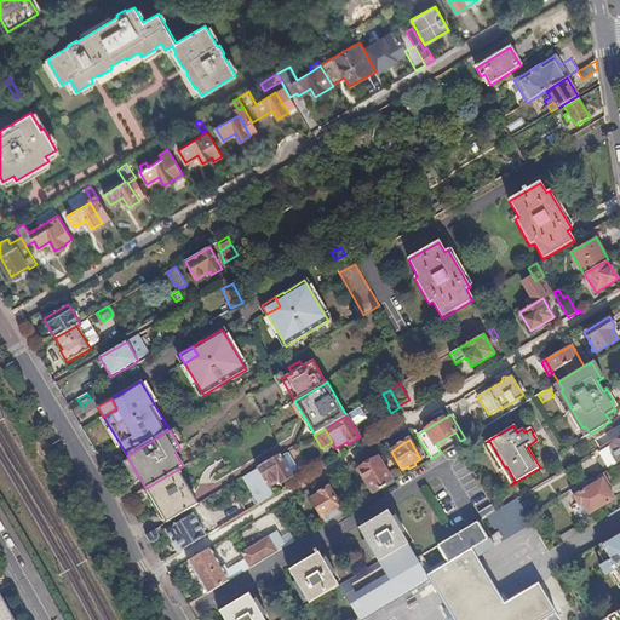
[(612,466),(619,460),(619,440),(604,449),(604,454),(612,466)]
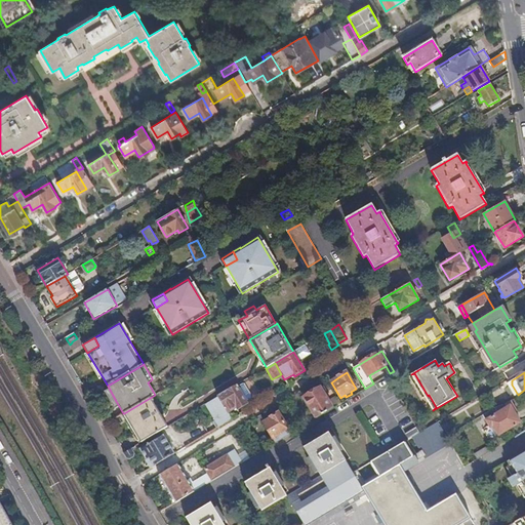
[(281,374),(272,379),(275,385),(284,379),(281,374)]
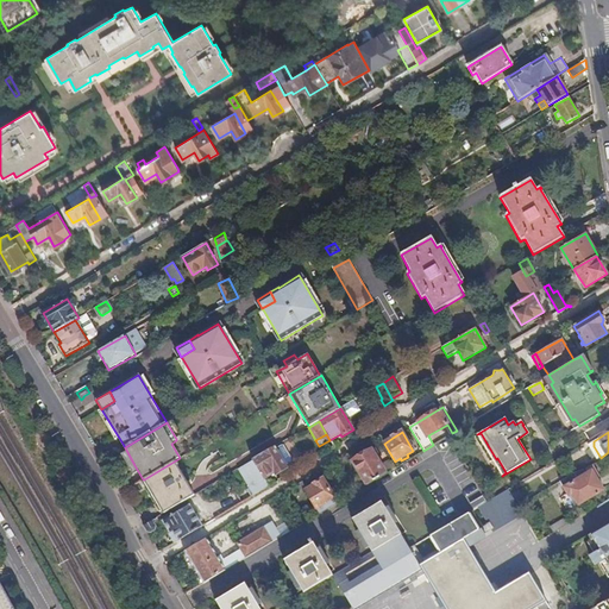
[(274,447),(253,460),(264,478),(274,472),(276,475),(287,469),(284,465),(292,462),(292,460),(283,446),(282,445),(275,450),(274,447)]
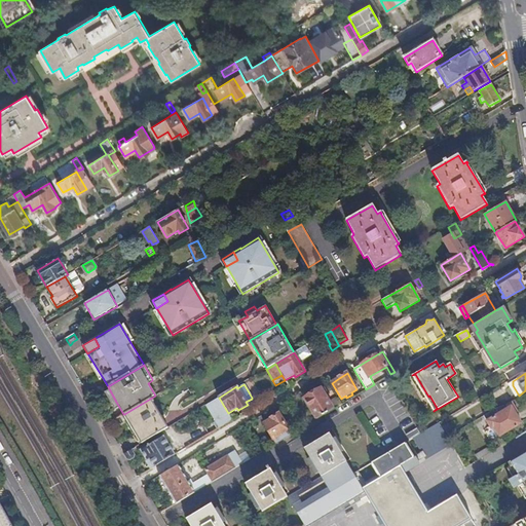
[(321,388),(304,399),(316,419),(333,409),(321,388)]
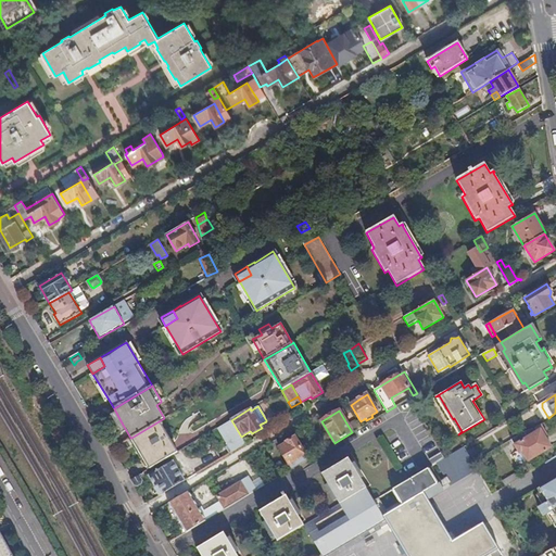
[(231,420),(219,427),(229,445),(234,452),(245,444),(241,437),(231,420)]
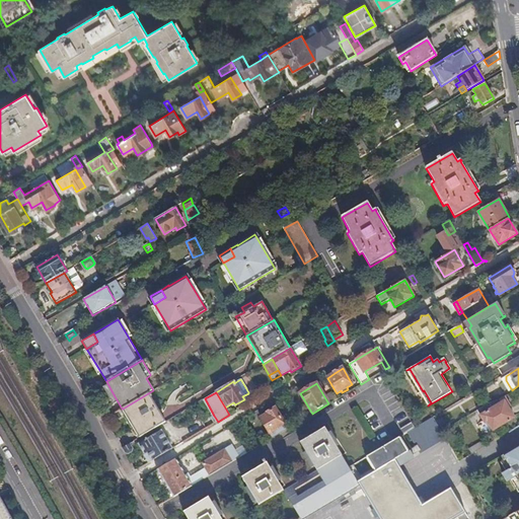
[(148,393),(123,409),(139,438),(165,423),(148,393)]
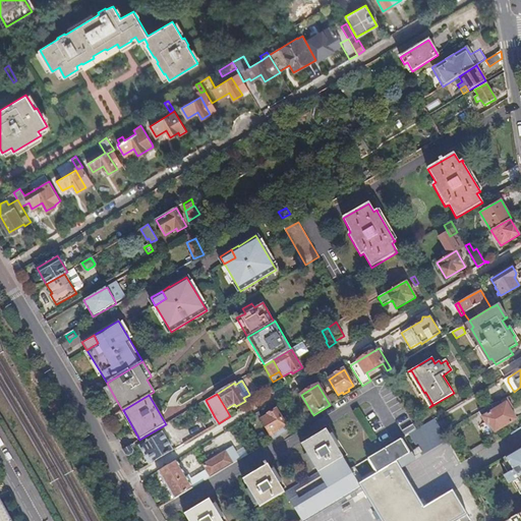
[(496,432),(517,419),(511,409),(508,411),(504,404),(482,417),(486,425),(489,423),(496,432)]
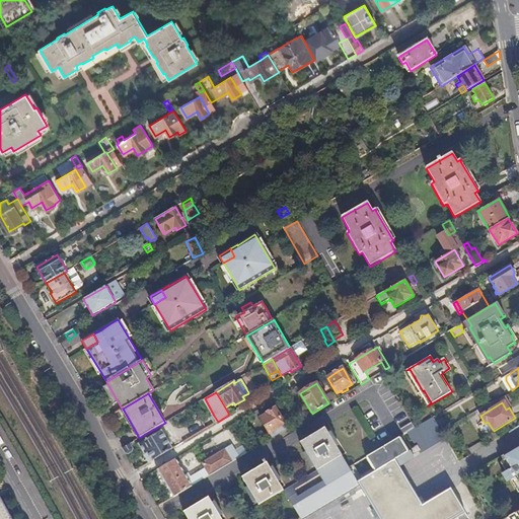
[(270,434),(285,425),(276,409),(268,413),(268,414),(261,418),(270,434)]
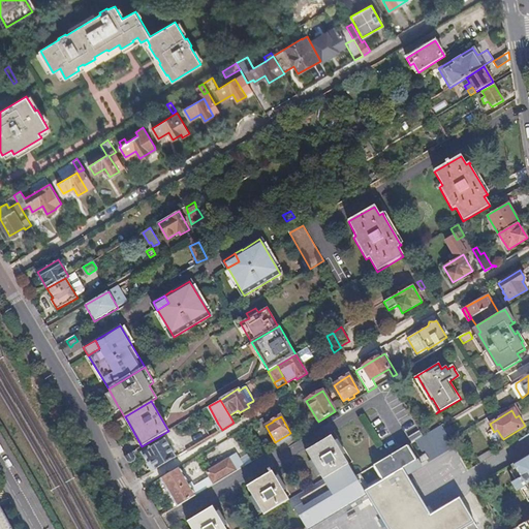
[(419,431),(408,437),(412,443),(423,436),(419,431)]
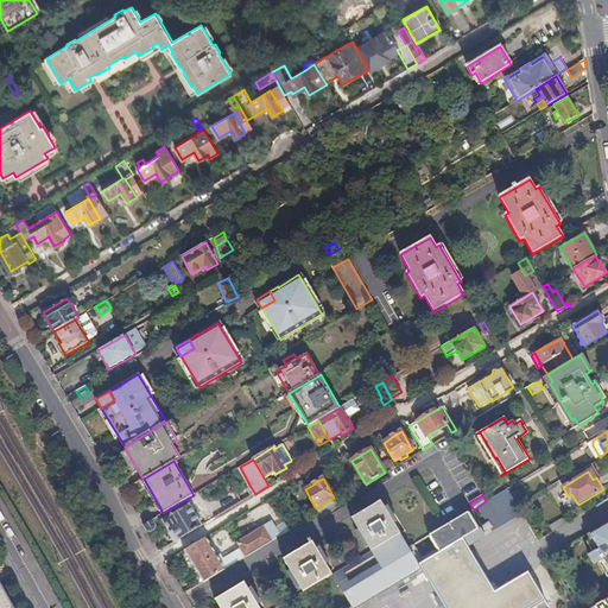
[(486,501),(474,510),(468,513),(472,519),(491,507),(487,501),(486,501)]
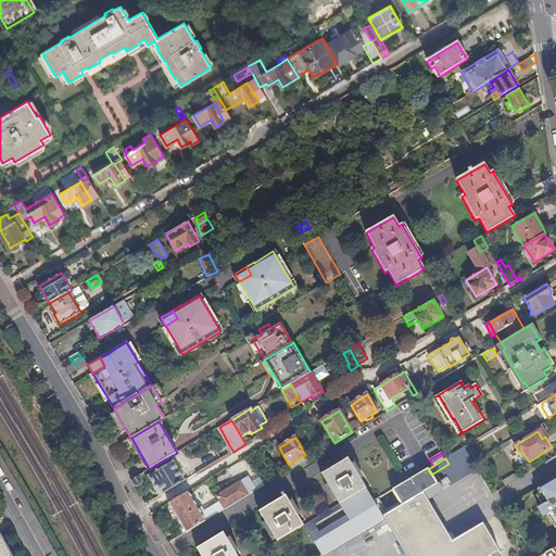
[(349,459),(321,475),(339,504),(366,489),(349,459)]
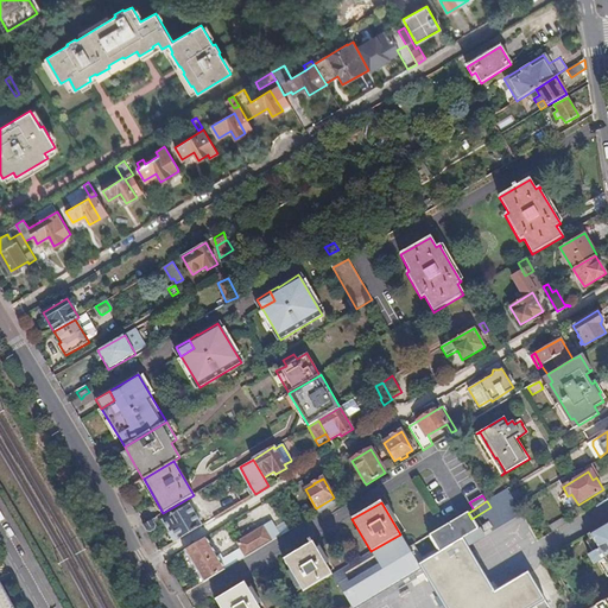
[(170,533),(173,531),(178,540),(202,526),(189,505),(163,520),(170,533)]
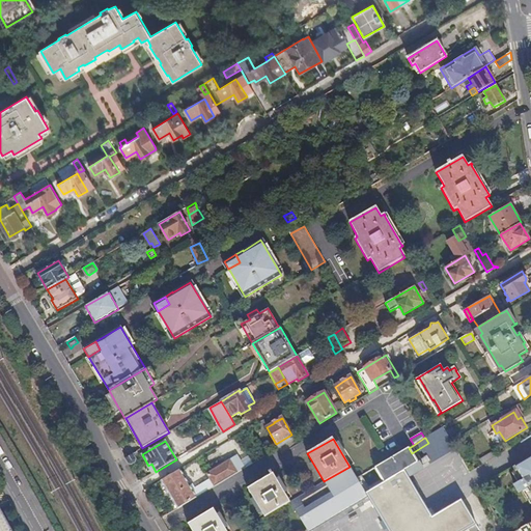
[(452,442),(428,455),(403,471),(408,478),(449,453),(463,476),(471,472),(452,442)]
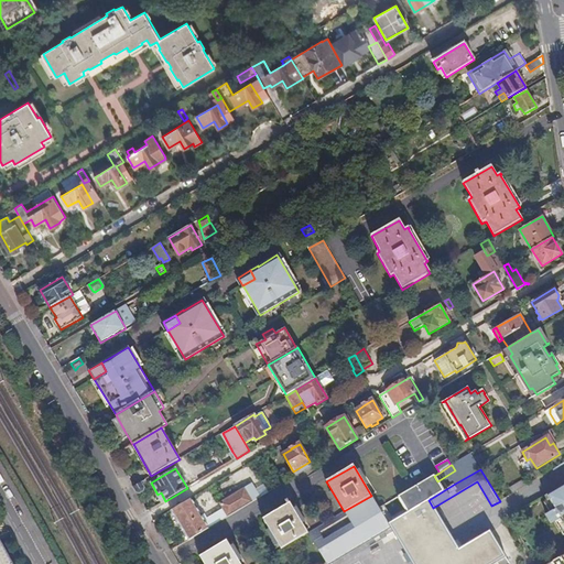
[(524,479),(509,488),(512,494),(528,485),(524,479)]
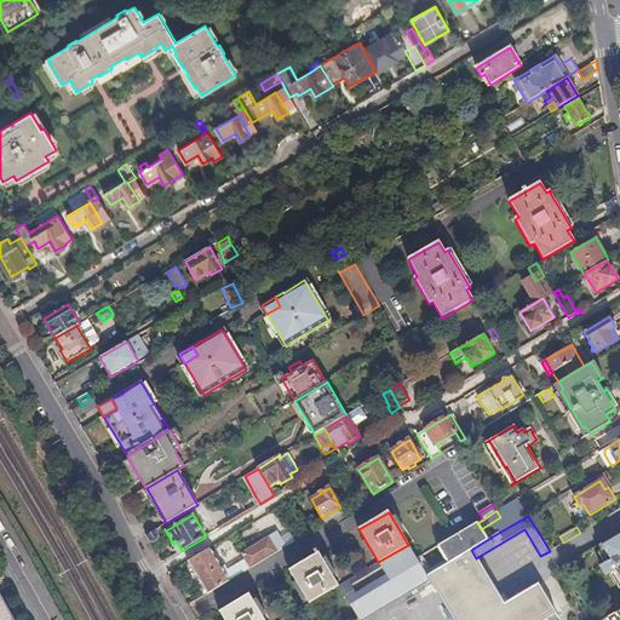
[(155,530),(145,535),(149,541),(153,543),(158,540),(159,537),(155,530)]
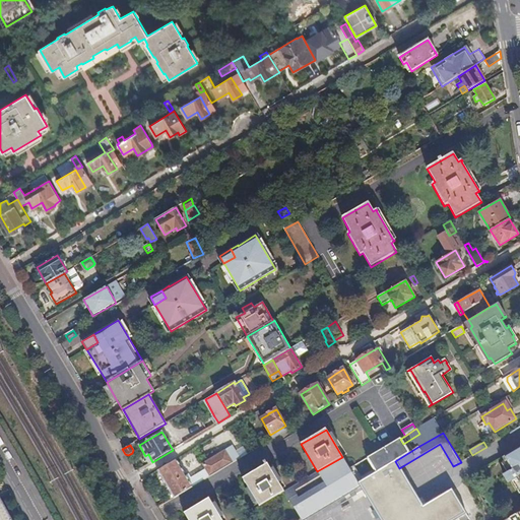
[(505,456),(512,469),(503,474),(508,482),(517,476),(519,481),(519,446),(513,451),(505,456)]
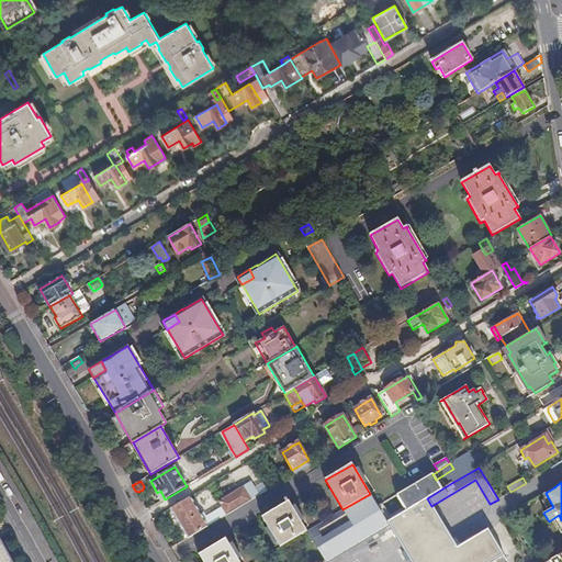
[(224,509),(204,520),(190,496),(169,509),(172,516),(173,516),(176,518),(175,519),(177,524),(178,523),(188,539),(243,506),(257,497),(249,484),(244,487),(244,486),(218,502),(224,509)]
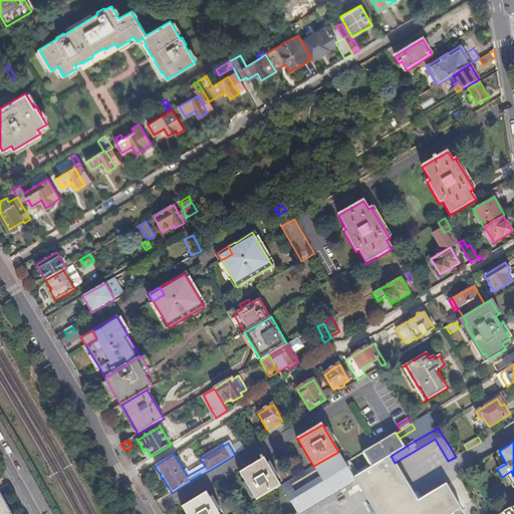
[(262,460),(240,473),(256,500),(281,486),(264,458),(264,459),(262,456),(260,457),(262,460)]
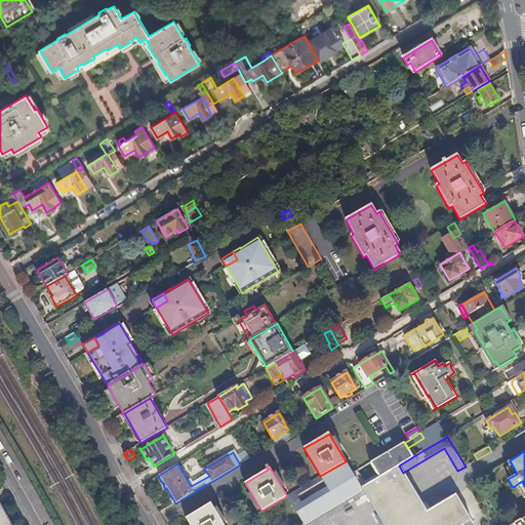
[(455,492),(427,510),(403,473),(399,466),(396,468),(368,484),(362,488),(384,524),(458,524),(471,518),(455,492)]
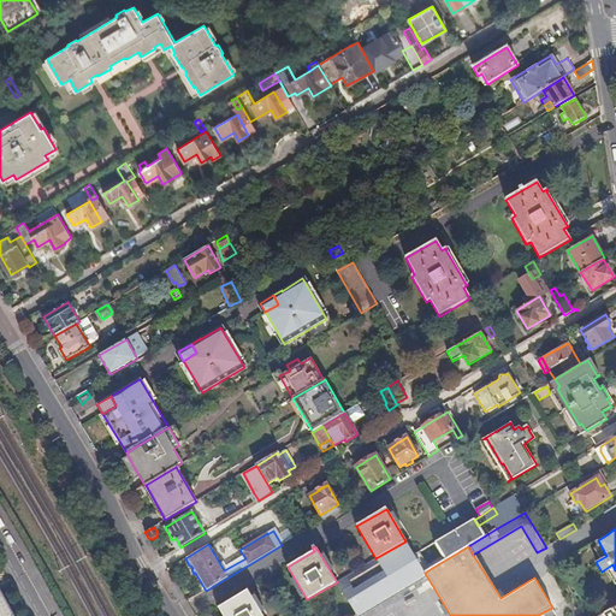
[(403,555),(410,568),(419,563),(414,555),(412,550),(403,555)]
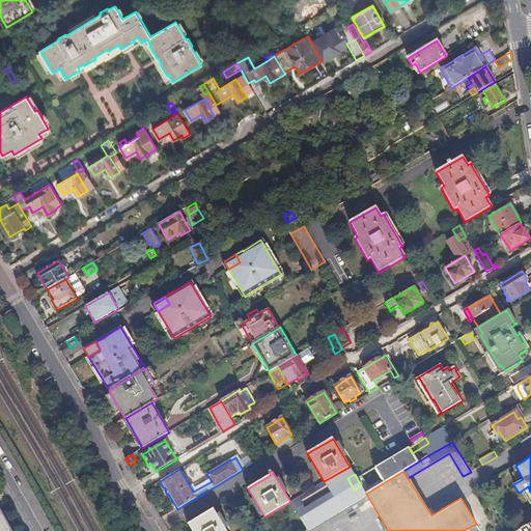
[(363,475),(357,478),(361,485),(366,494),(372,490),(363,475)]
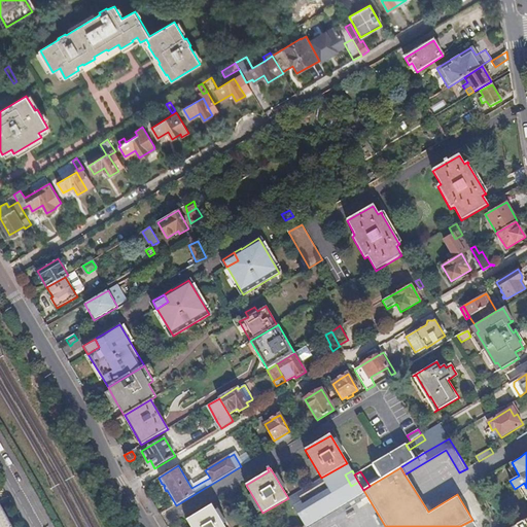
[(157,482),(156,480),(146,485),(149,489),(156,485),(157,482)]
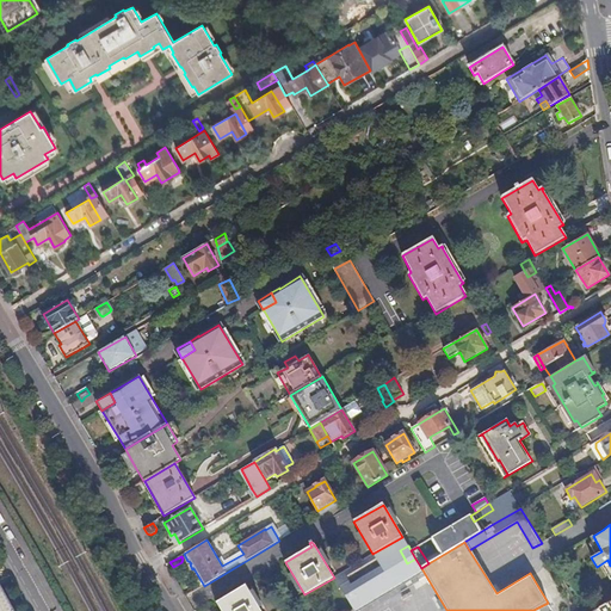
[(0,610),(13,610),(0,586),(0,610)]
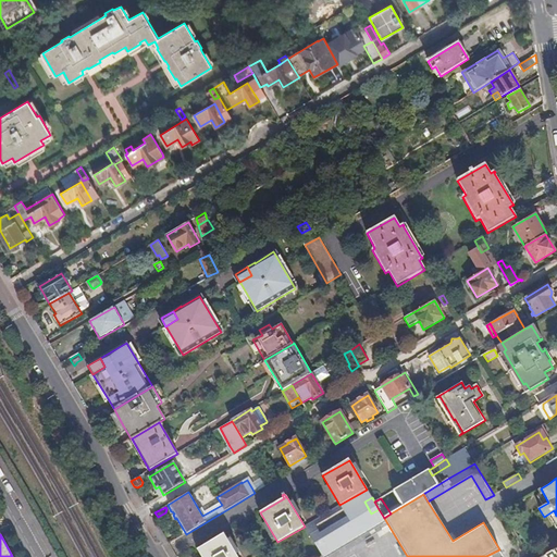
[(237,556),(224,534),(197,551),(200,556),(237,556)]
